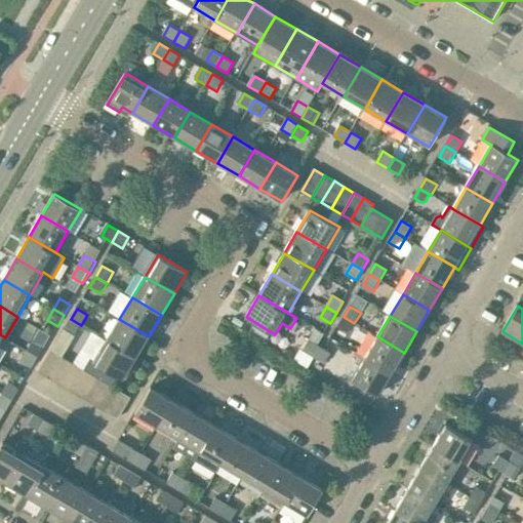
[(337,327),(348,333),(354,323),(344,317),(337,327)]
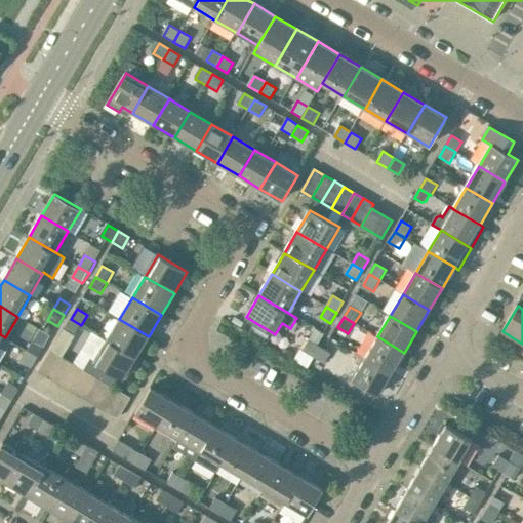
[(65,330),(75,336),(81,325),(71,319),(65,330)]
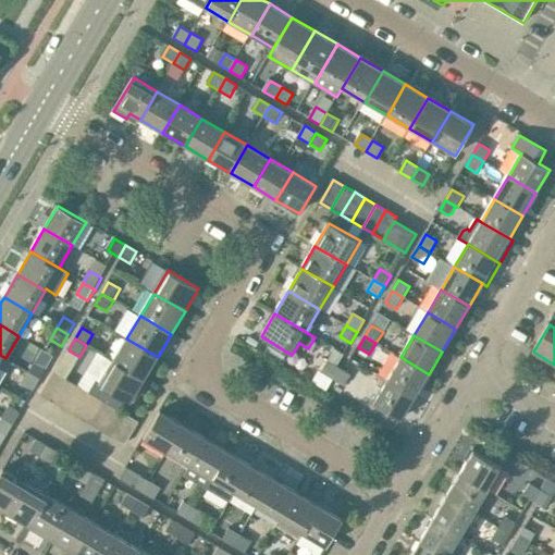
[(126,338),(113,361),(145,380),(158,357),(126,338)]
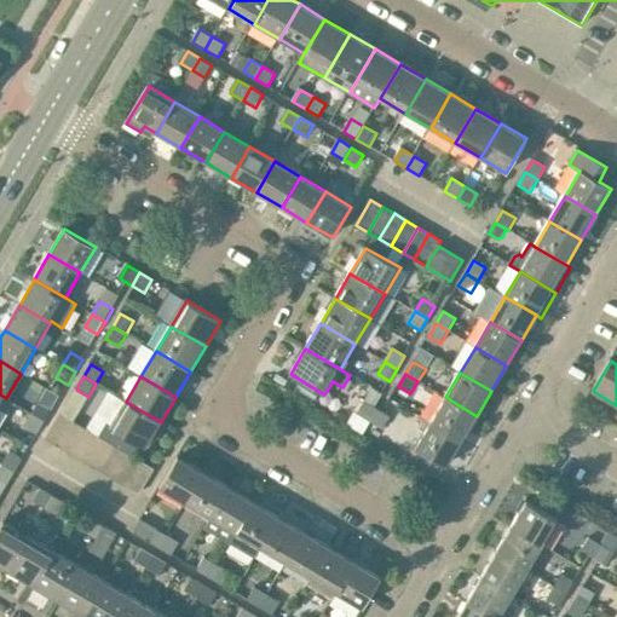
[(0,395),(0,408),(6,413),(12,403),(6,398),(0,395)]
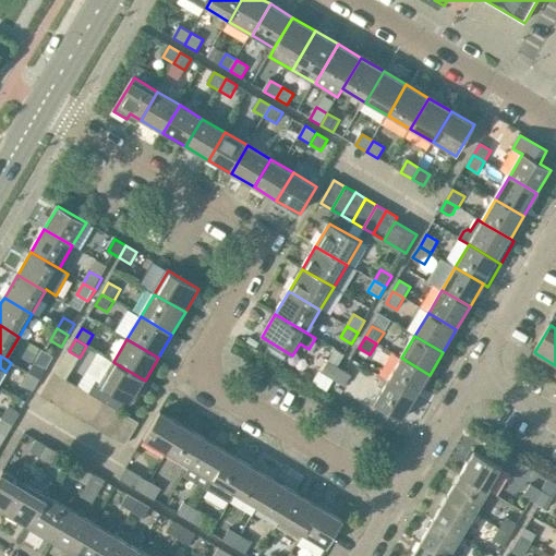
[(388,381),(415,397),(430,375),(401,358),(388,381)]
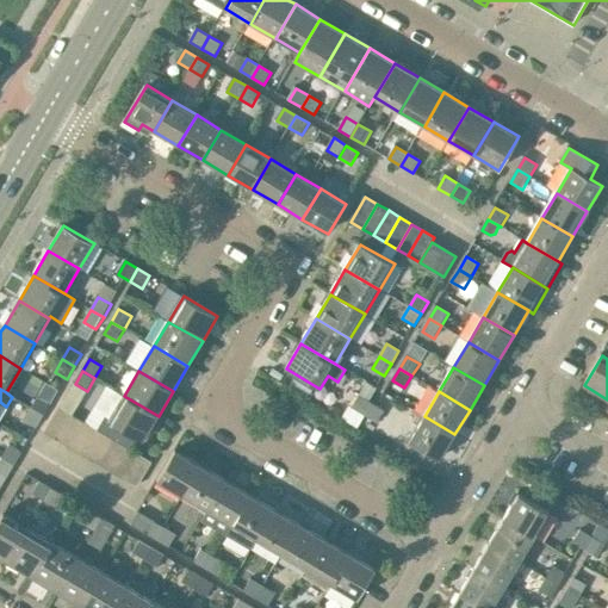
[(110,421),(140,439),(143,441),(159,416),(124,396),(110,421)]
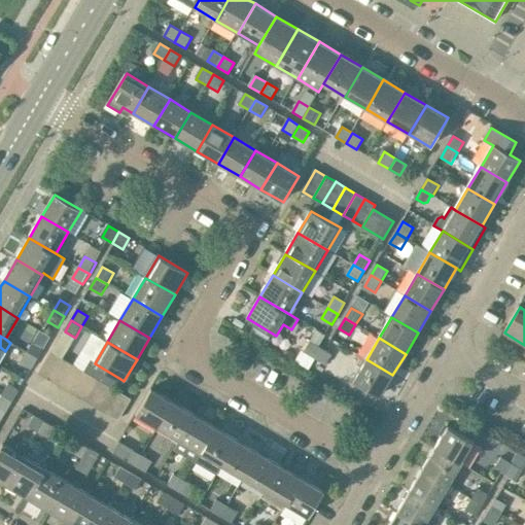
[(28,353),(38,359),(44,349),(34,343),(28,353)]
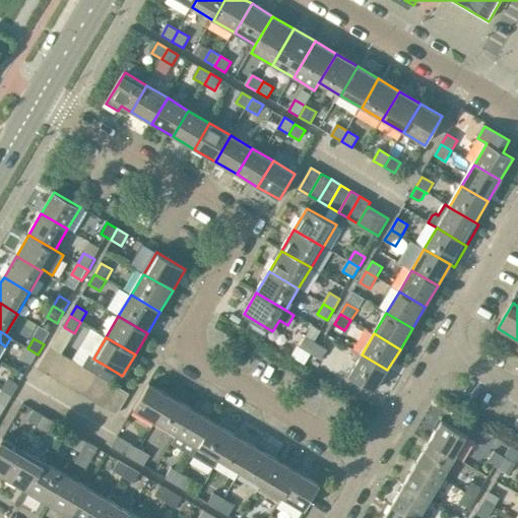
[(302,348),(312,354),(318,344),(308,338),(302,348)]
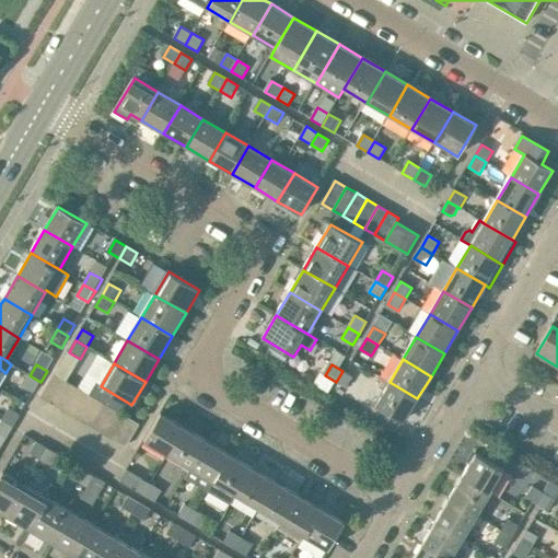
[(336,382),(347,388),(353,378),(343,371),(336,382)]
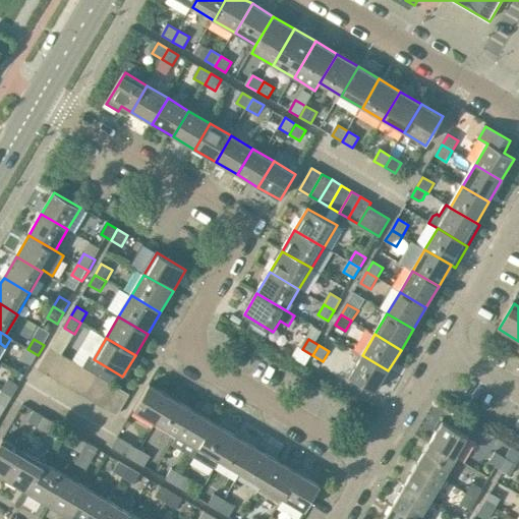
[(21,359),(32,365),(38,355),(27,349),(21,359)]
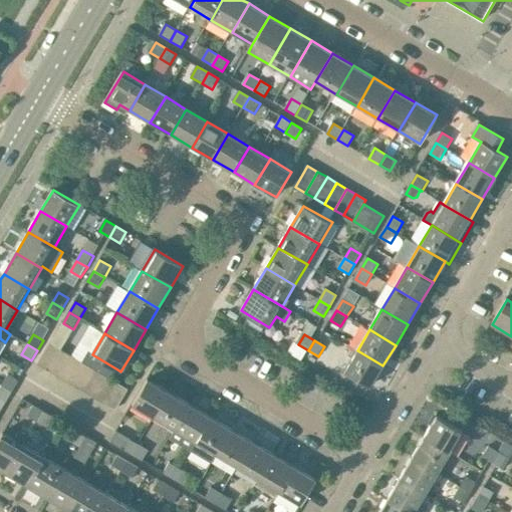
[(38,364),(48,370),(60,350),(50,344),(38,364)]
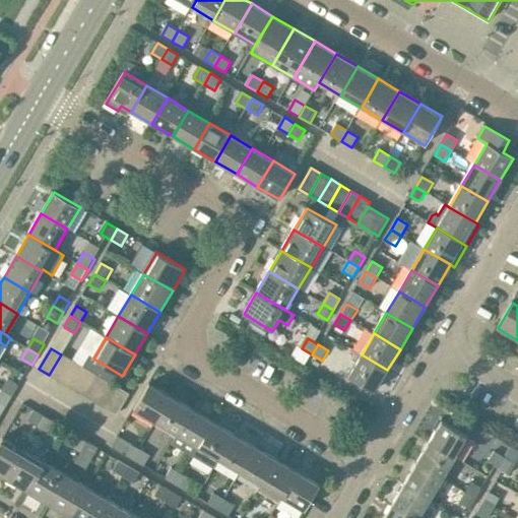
[(49,375),(59,381),(71,360),(61,354),(49,375)]
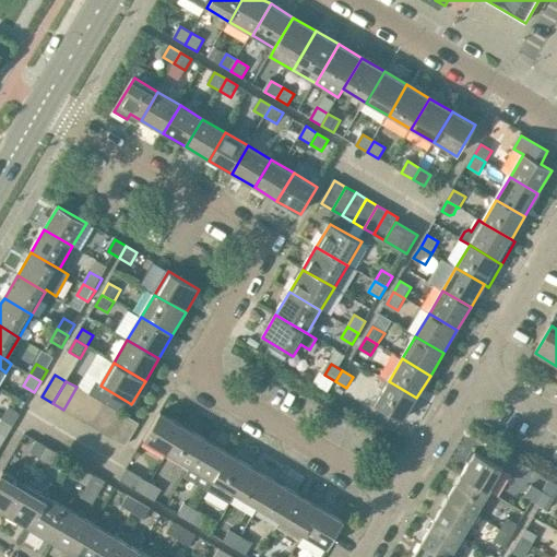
[(375,405),(403,422),(416,398),(389,381),(375,405)]
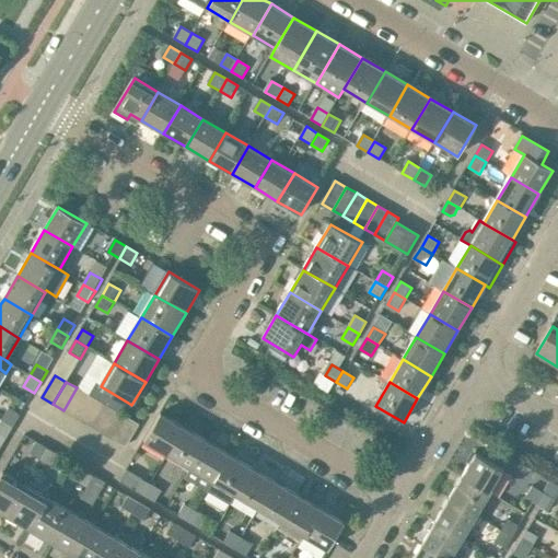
[(108,406),(118,413),(121,414),(128,403),(101,386),(96,384),(90,395),(97,399),(108,406)]
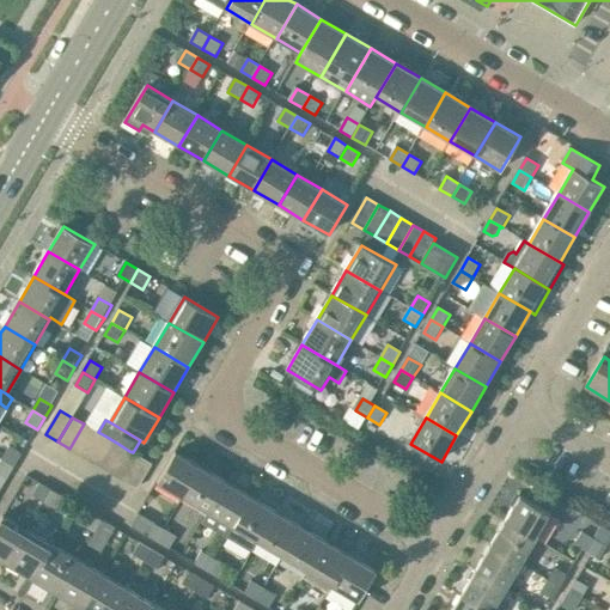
[(69,449),(80,456),(96,431),(84,424),(69,449)]
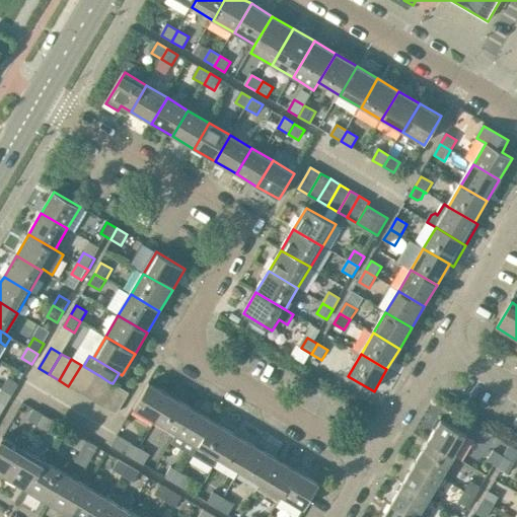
[(68,386),(78,391),(90,370),(83,366),(81,365),(68,386)]
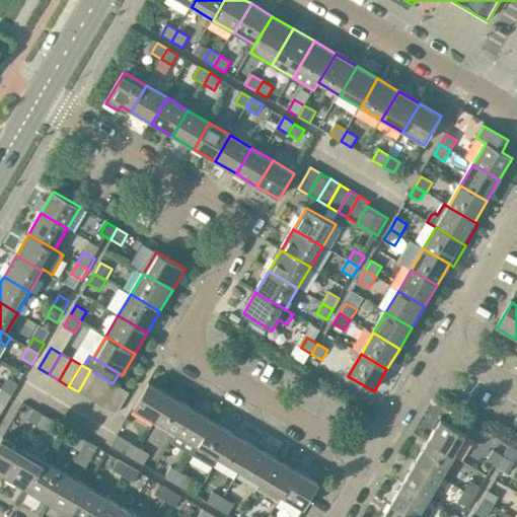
[(78,391),(88,397),(100,376),(90,370),(78,391)]
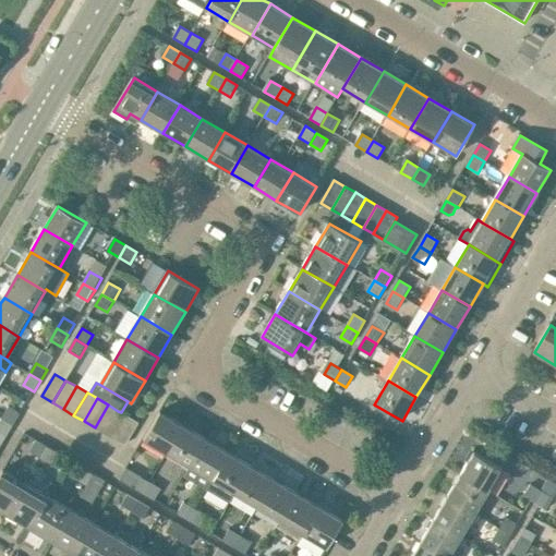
[(95,427),(105,433),(118,411),(108,405),(95,427)]
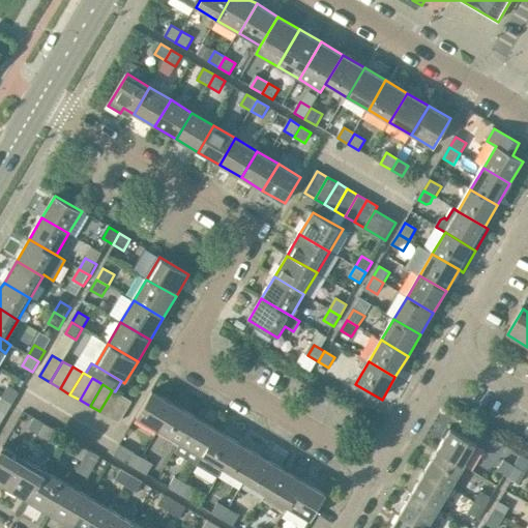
[(2,399),(13,405),(20,393),(9,387),(2,399)]
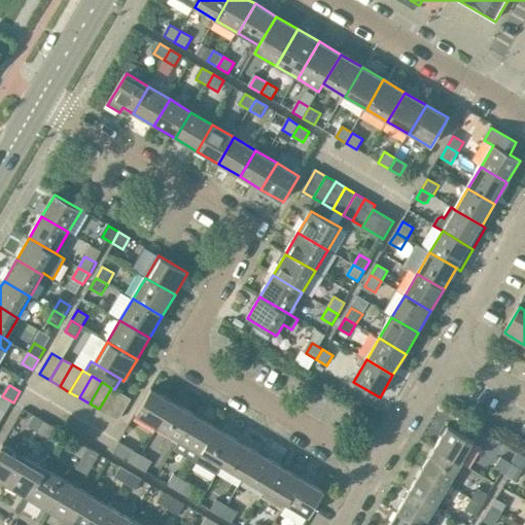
[(99,409),(109,415),(121,393),(114,389),(111,388),(99,409)]
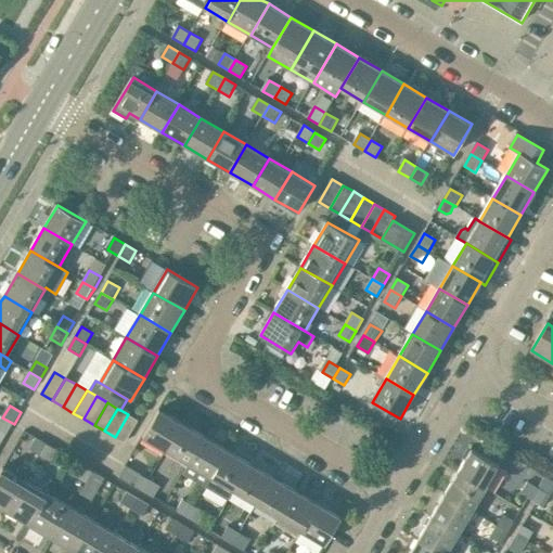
[(167,451),(183,424),(161,410),(143,438),(167,451)]
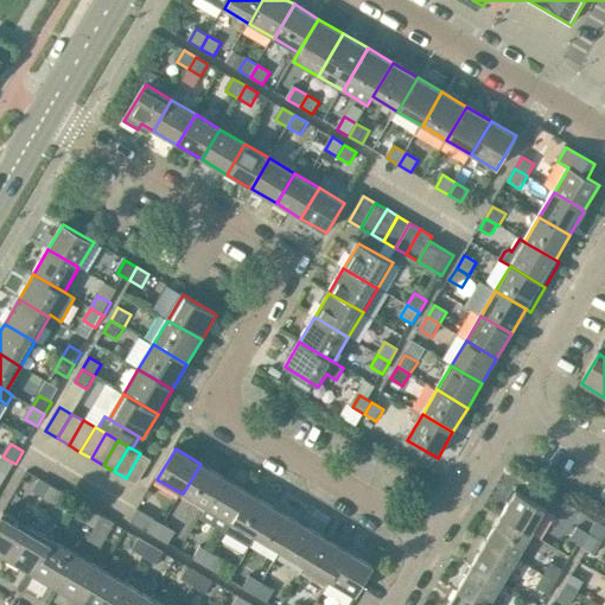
[(126,478),(138,485),(152,460),(140,453),(126,478)]
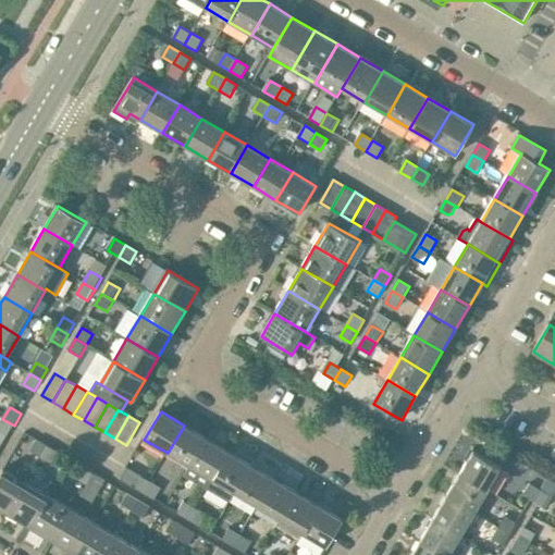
[(0,422),(0,447),(1,447),(14,426),(2,419),(0,422)]
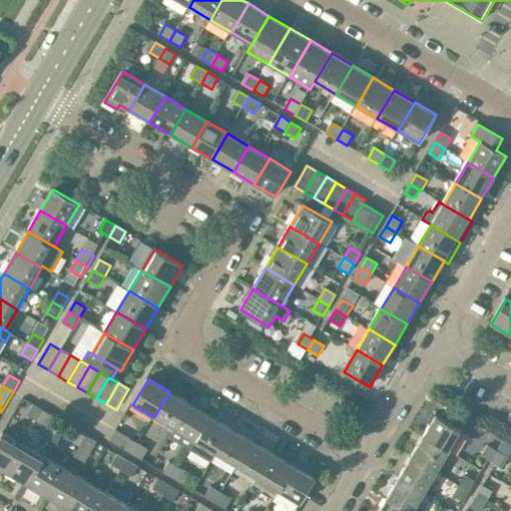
[(174,430),(190,404),(169,392),(154,417),(174,430)]
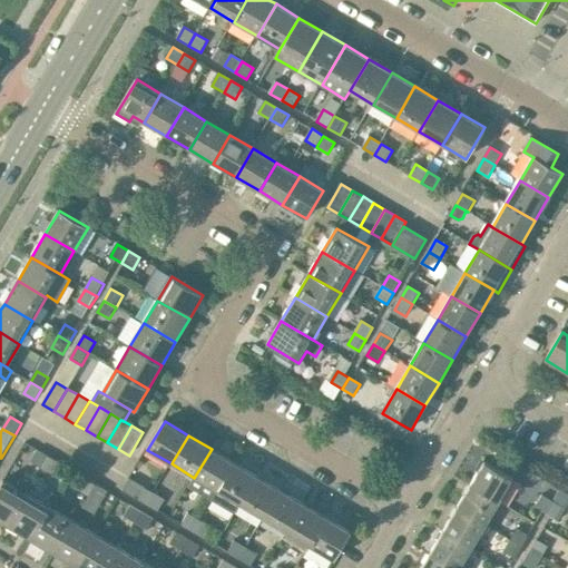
[(217,491),(234,463),(212,449),(194,478),(217,491)]
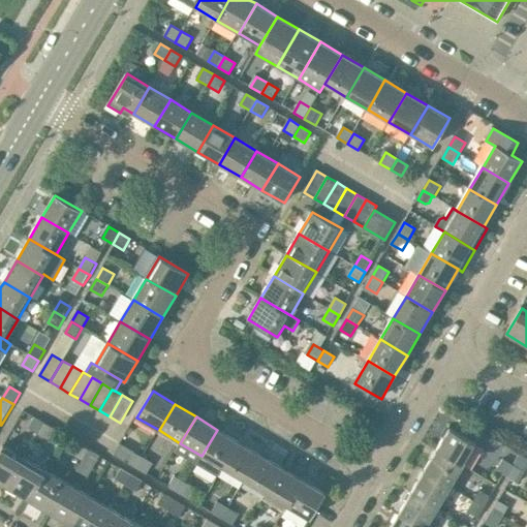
[(29,429),(40,435),(47,425),(35,419),(29,429)]
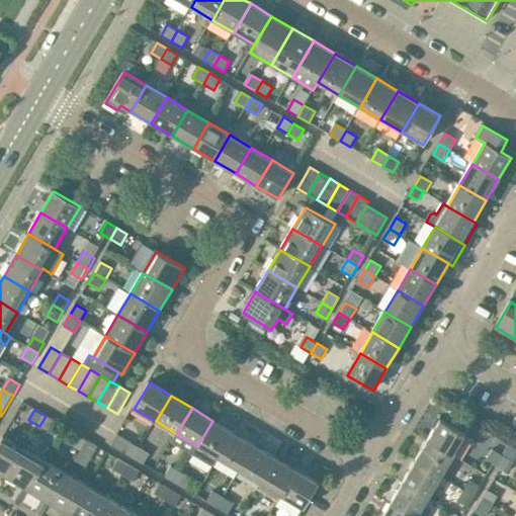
[(39,426),(50,432),(56,422),(46,416),(39,426)]
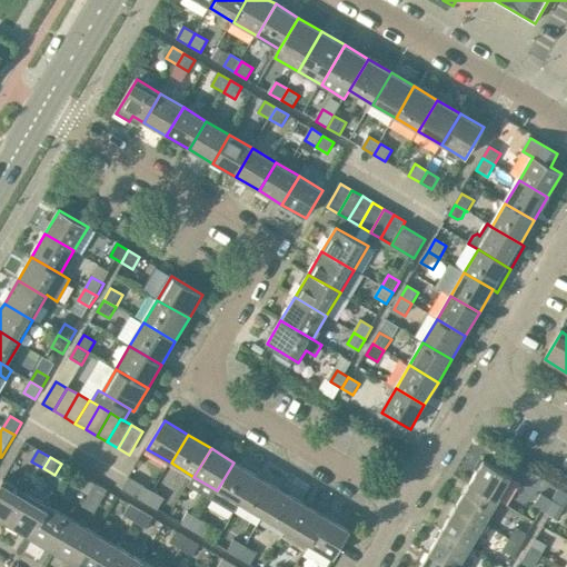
[(470,485),(499,501),(513,478),(485,461),(470,485)]
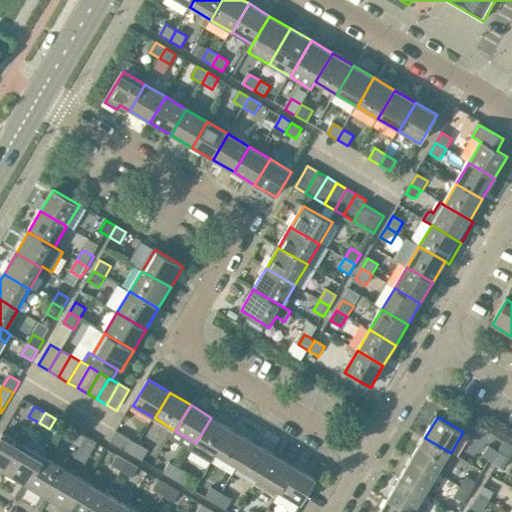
[(217,455),(232,430),(211,418),(196,443),(191,451),(212,464),(217,455)]
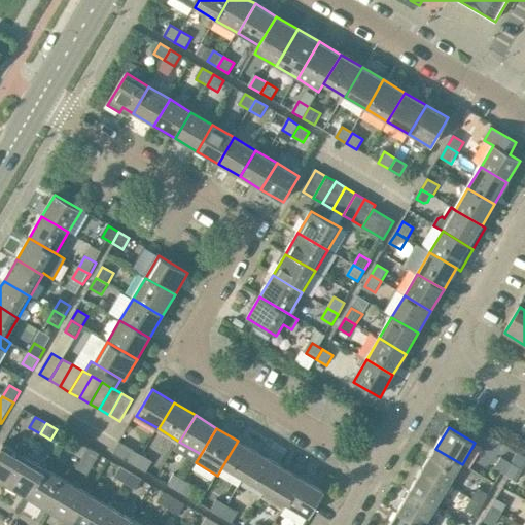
[(244,480),(259,453),(238,441),(222,466),(244,480)]
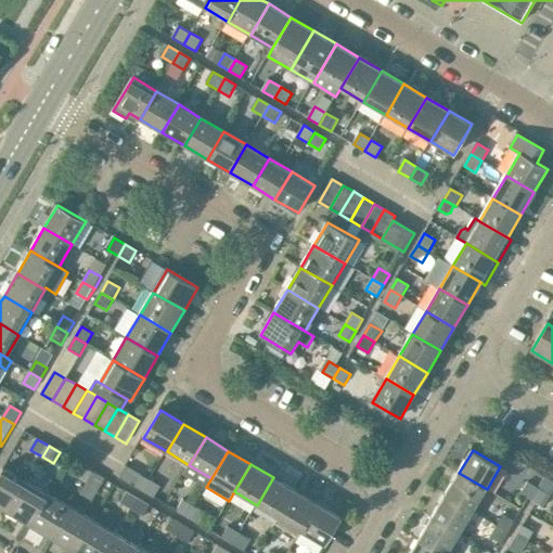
[(76,477),(87,484),(93,472),(82,465),(76,477)]
